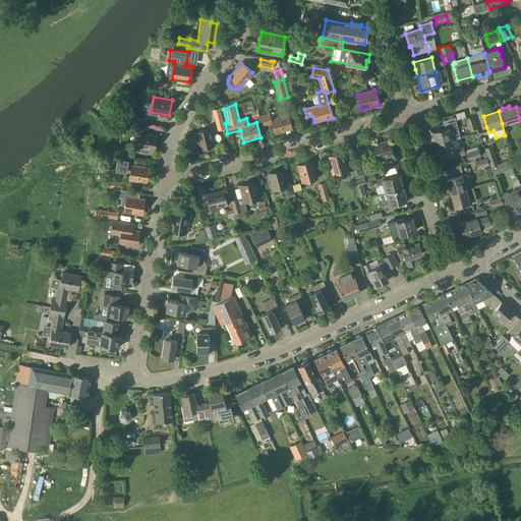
[(264,125),(272,123),(275,133),(292,129),(288,114),(271,118),(270,114),(262,116),(264,125)]
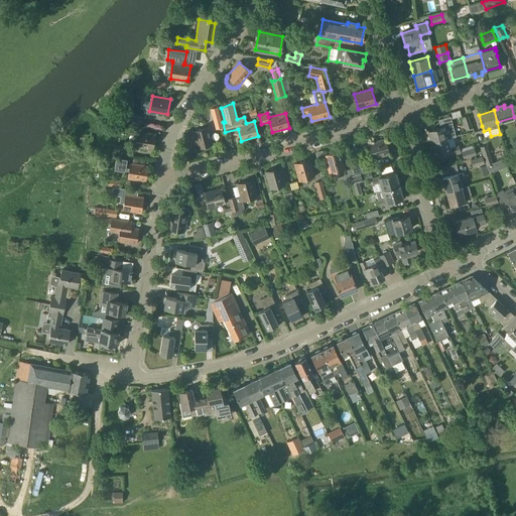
[(121,121),(141,124),(142,117),(129,115),(129,119),(121,117),(121,121)]
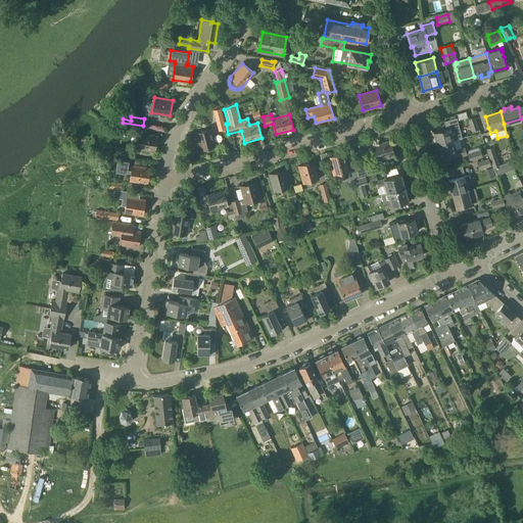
[(223,116),(216,119),(220,131),(226,130),(223,116)]
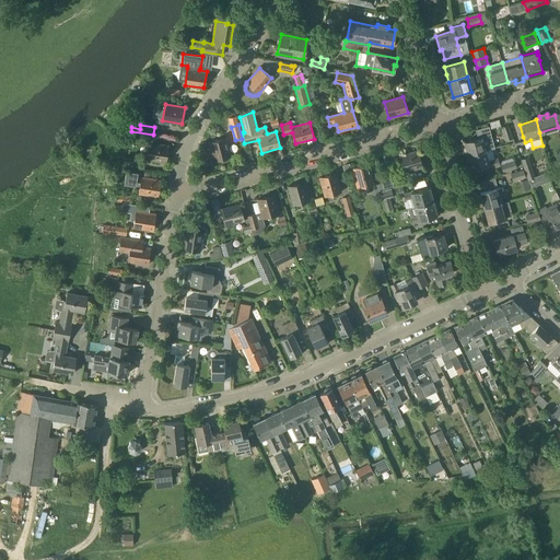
[(501,128),(505,140),(513,138),(509,125),(501,128)]
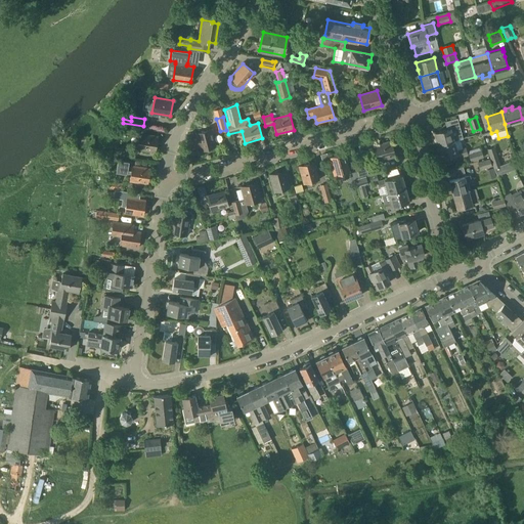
[(451,132),(457,130),(456,124),(446,127),(447,129),(436,133),(439,145),(454,141),(451,132)]
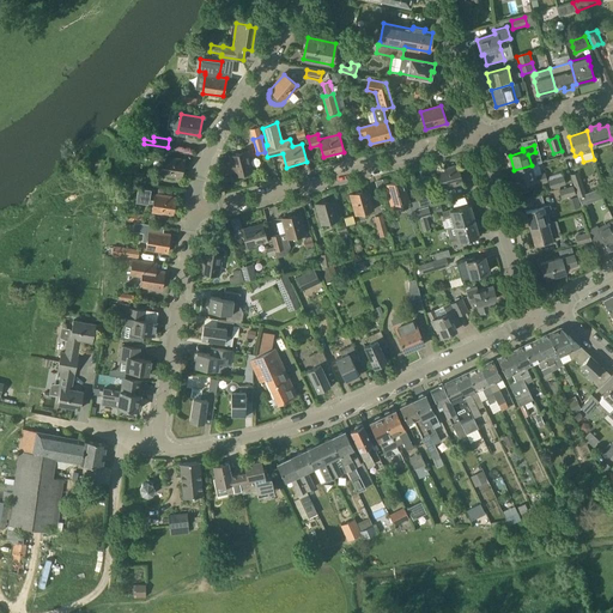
[(235,176),(253,171),(248,151),(230,156),(235,176)]
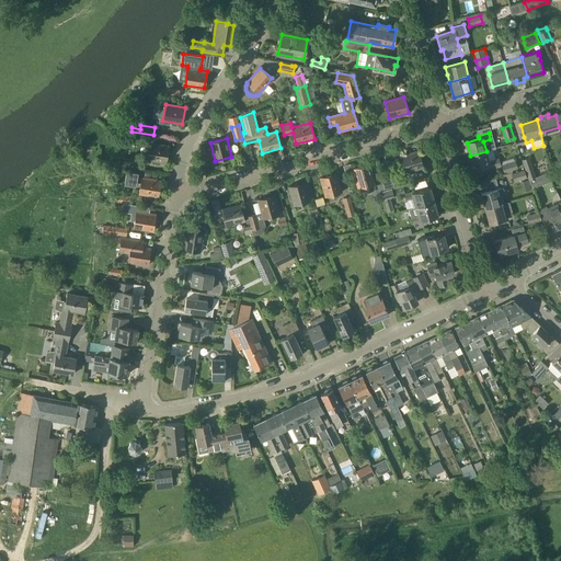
[(169,146),(149,142),(147,160),(167,162),(169,146)]
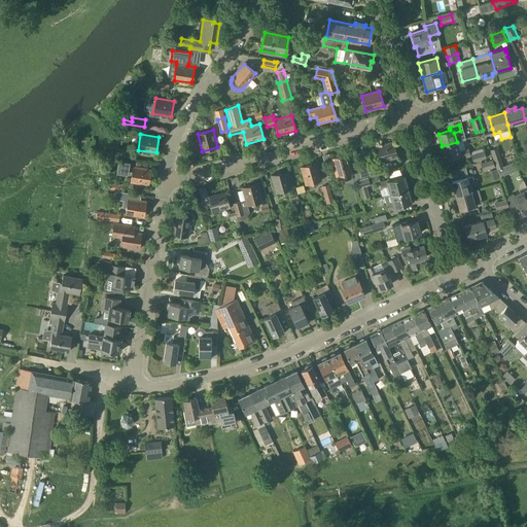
[(397,157),(393,142),(376,146),(380,162),(397,157)]
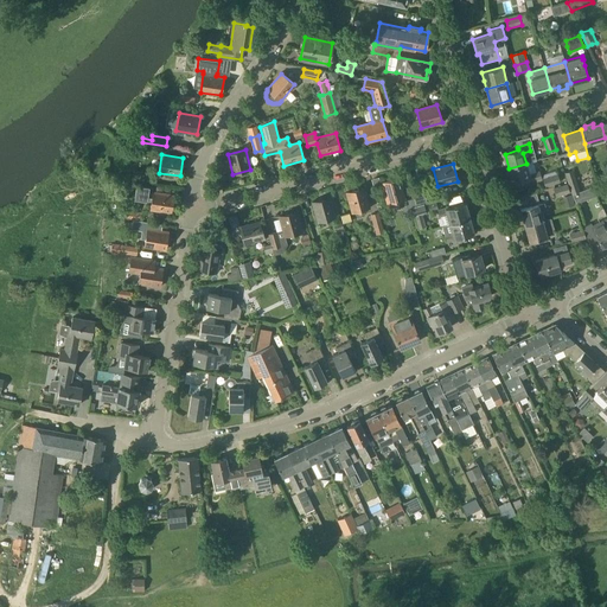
[(526,164),(509,168),(511,177),(510,177),(511,184),(526,179),(528,183),(542,178),(540,171),(529,174),(526,164)]
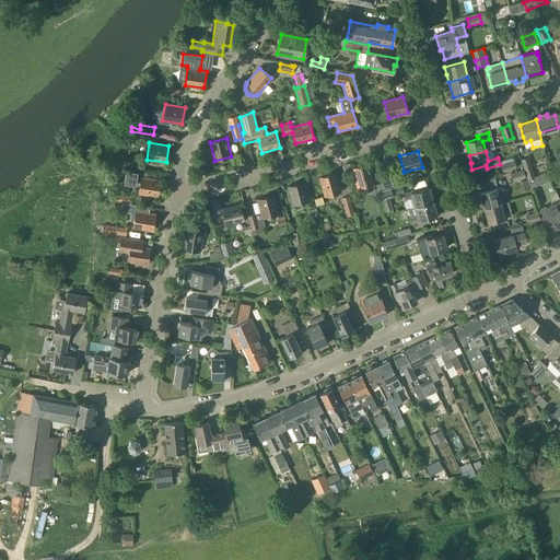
[(528,179),(535,177),(528,158),(521,160),(524,170),(525,170),(527,176),(528,179)]
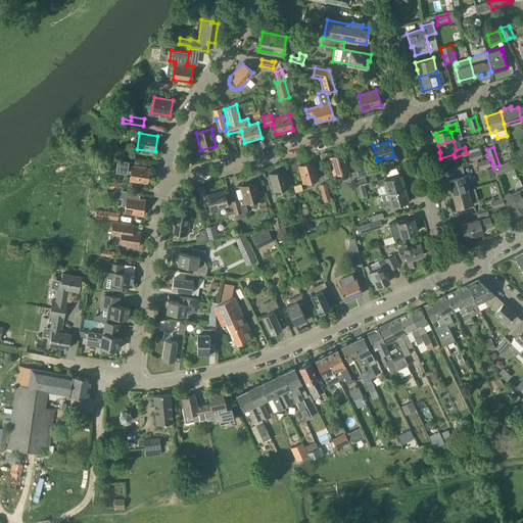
[(131,149),(121,148),(120,155),(130,157),(131,149)]
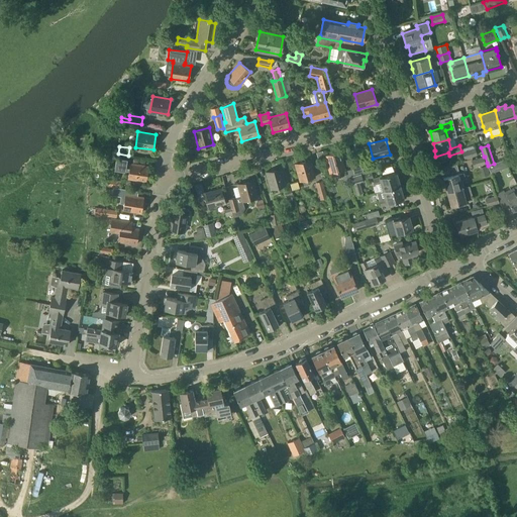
[(476,148),(462,152),(464,159),(478,156),(476,148)]
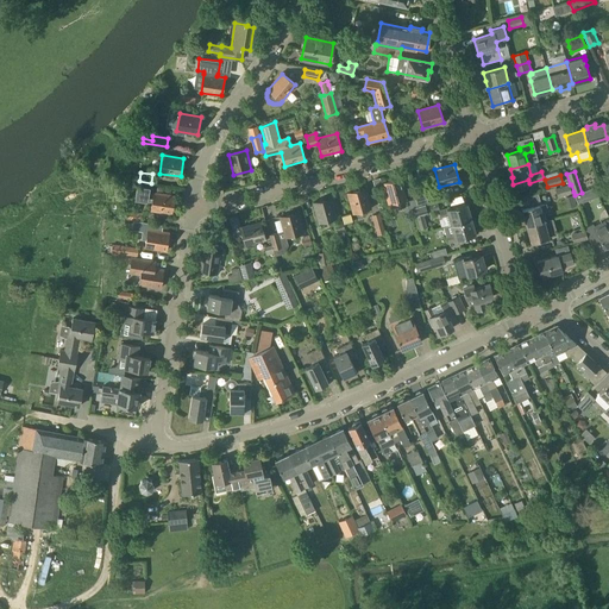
[(383,183),(388,203),(407,199),(401,179),(383,183)]
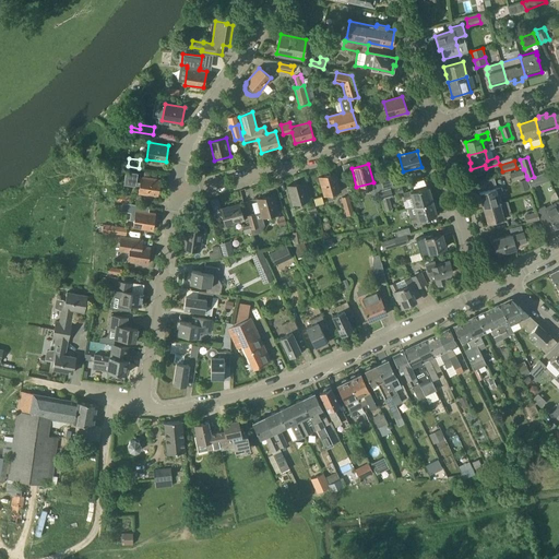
[(512,180),(513,180),(526,176),(524,169),(523,169),(511,174),(512,180)]
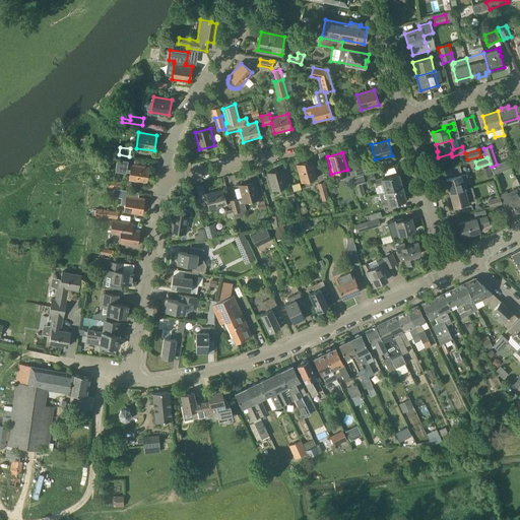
[(149,167),(131,165),(132,159),(128,158),(128,159),(117,158),(115,171),(126,172),(126,171),(130,172),(129,180),(147,183),(149,167)]
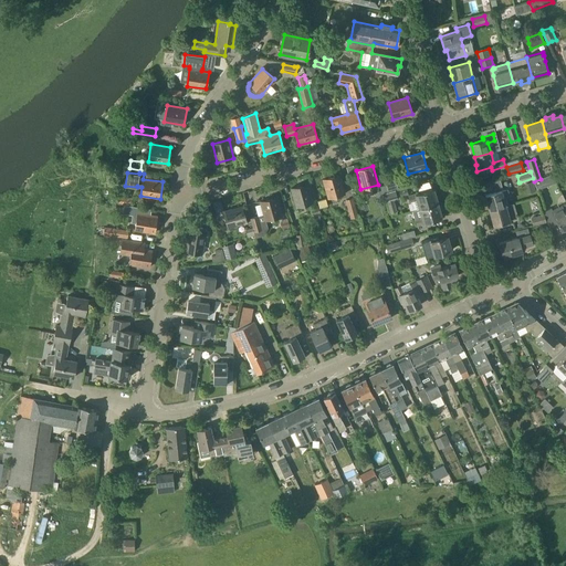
[(323,179),(328,199),(345,194),(339,175),(323,179)]
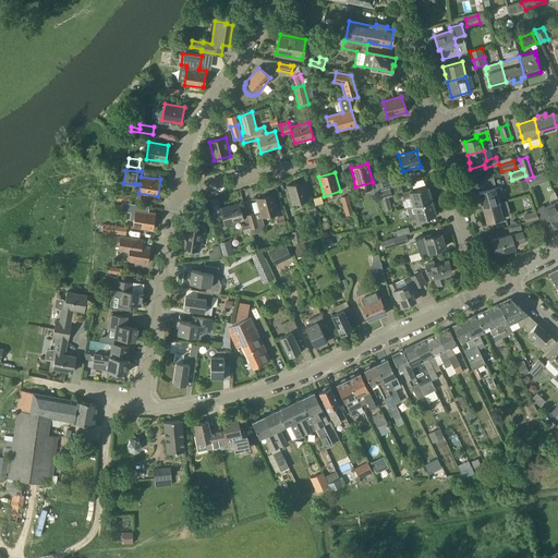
[(533,177),(526,179),(528,183),(534,181),(535,182),(545,179),(543,173),(533,177)]
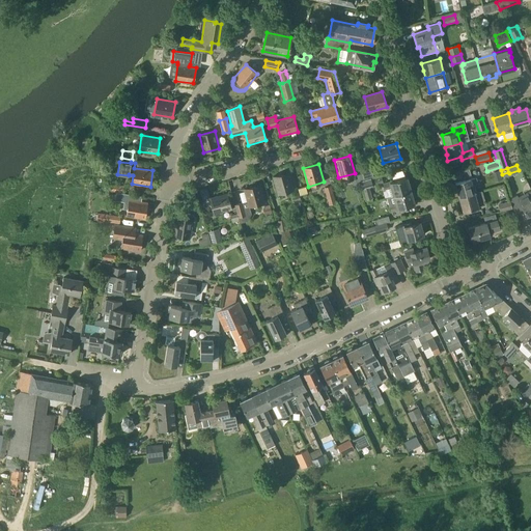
[(370,177),(370,178),(373,177),(371,171),(362,173),(364,179),(370,177)]
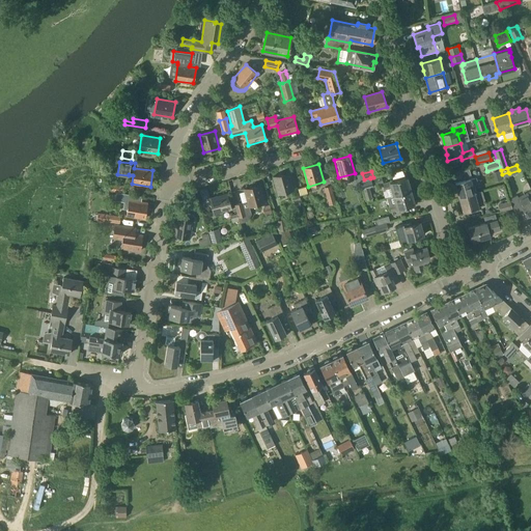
[(278,195),(294,190),(288,172),(273,176),(278,195)]
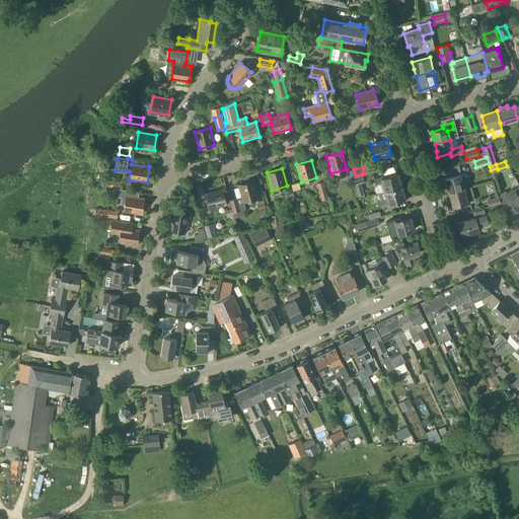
[(364,181),(362,174),(362,173),(356,175),(356,176),(353,177),(355,184),(359,199),(365,198),(360,182),(364,181)]
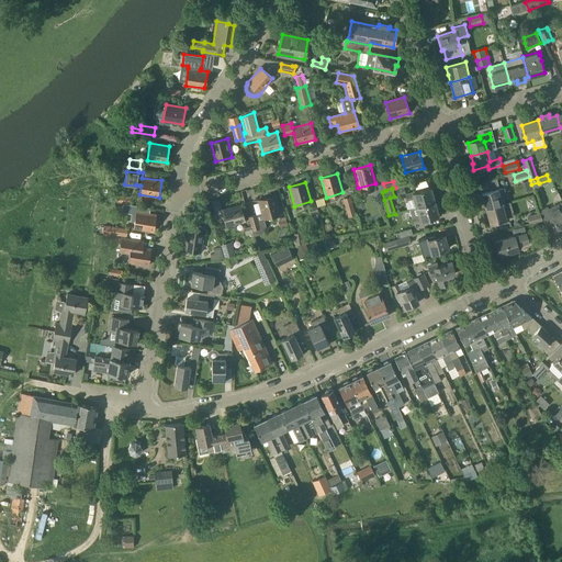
[(411,210),(435,202),(434,200),(436,200),(434,194),(433,194),(430,188),(405,195),(407,201),(408,201),(411,210)]
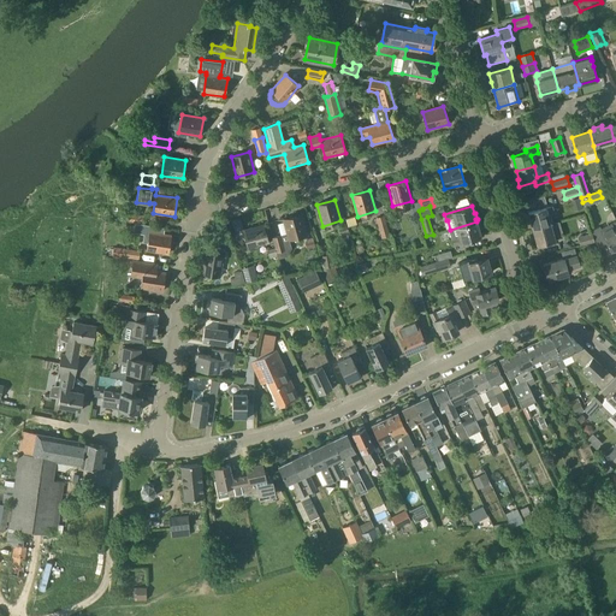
[(533,230),(552,224),(550,214),(555,213),(552,206),(546,208),(545,208),(528,213),(533,230)]
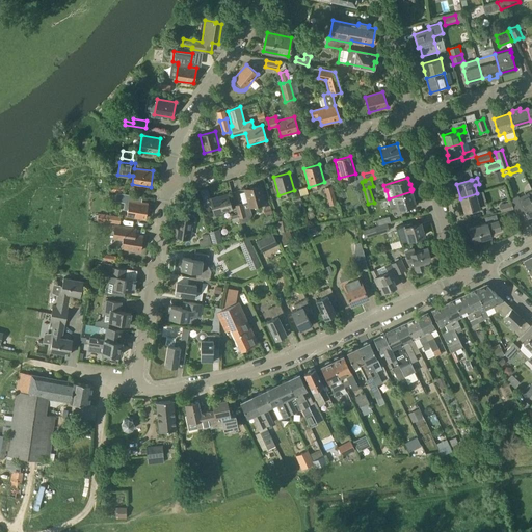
[(124,194),(124,193),(125,187),(112,185),(111,192),(117,193),(124,194)]
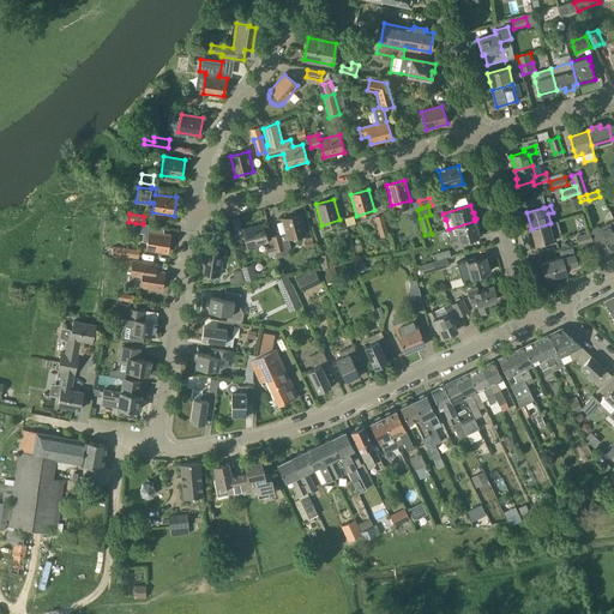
[(288,240),(306,235),(300,214),(282,218),(287,234),(272,238),(275,250),(268,251),(268,254),(276,253),(277,258),(287,256),(290,248),(288,240)]
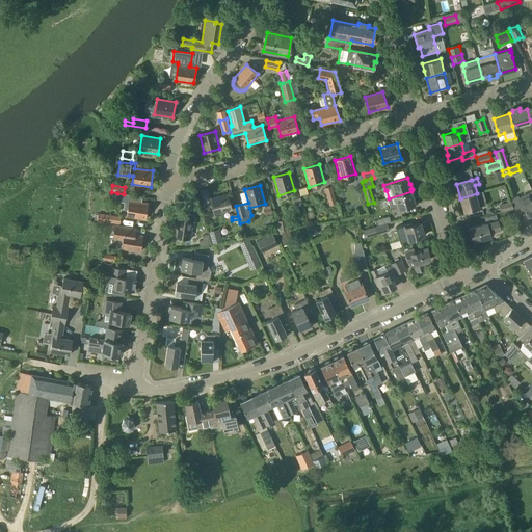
[(330,205),(337,204),(331,187),(325,188),(330,205)]
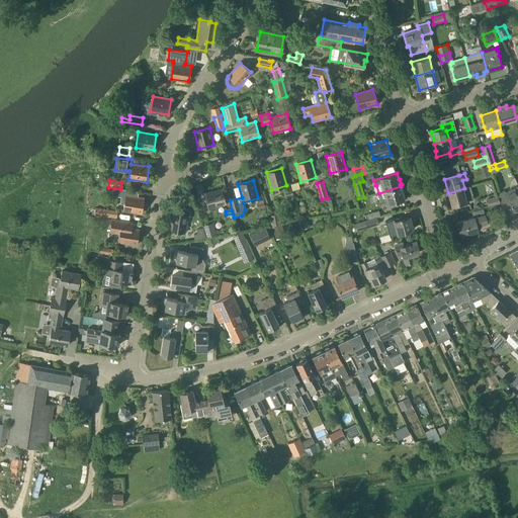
[(517,185),(505,192),(508,199),(508,200),(514,210),(517,208),(517,185)]
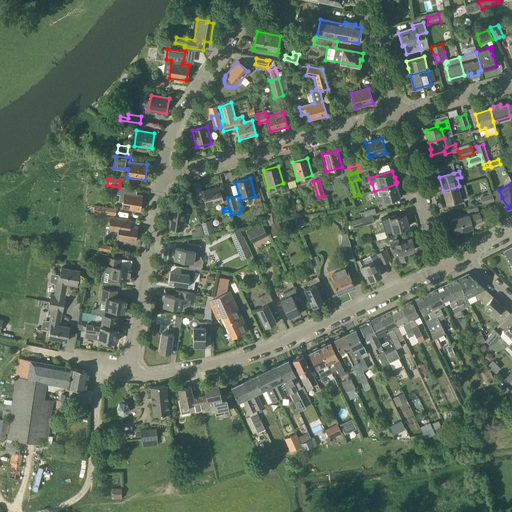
[(374,191),(376,198),(375,198),(377,204),(400,197),(398,191),(399,191),(398,186),(396,186),(396,184),(374,191)]
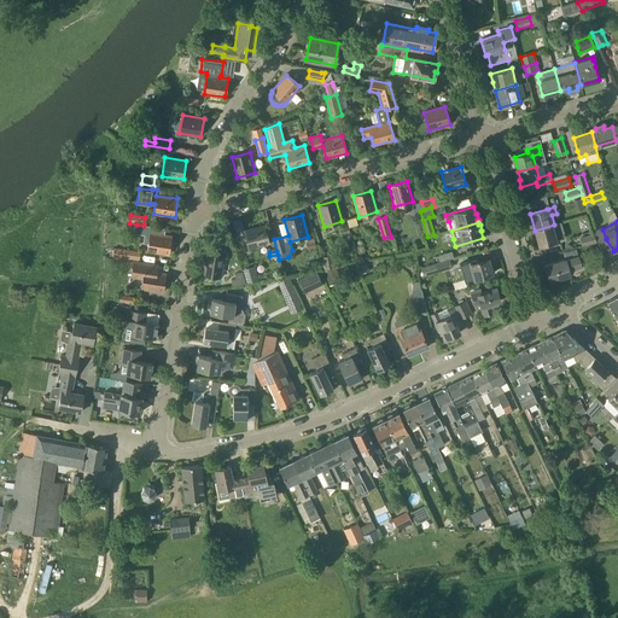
[(165,228),(144,225),(144,226),(136,225),(134,233),(145,234),(144,243),(149,244),(147,251),(169,255),(172,237),(164,235),(165,228)]
